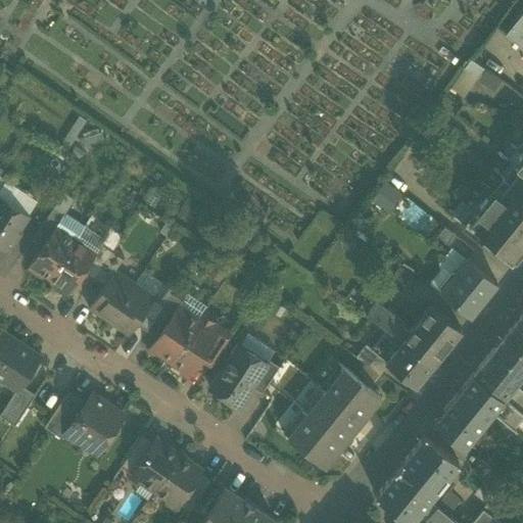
[(522,49),(522,10),(505,34),(522,49)]
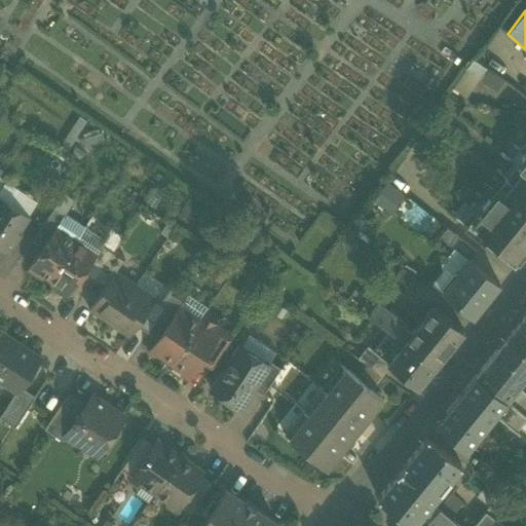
[(505,179),(525,194),(525,142),(511,161),(517,165),(505,179)]
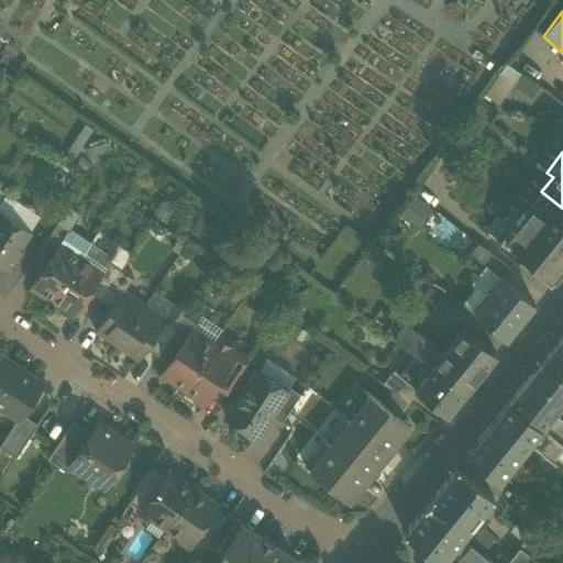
[(530,205),(525,200),(493,238),(547,283),(562,263),(562,208),(541,191),(530,205)]
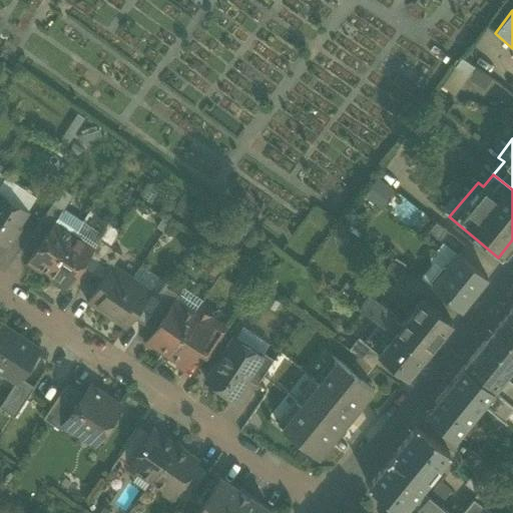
[(376,177),(369,190),(386,200),(393,187),(376,177)]
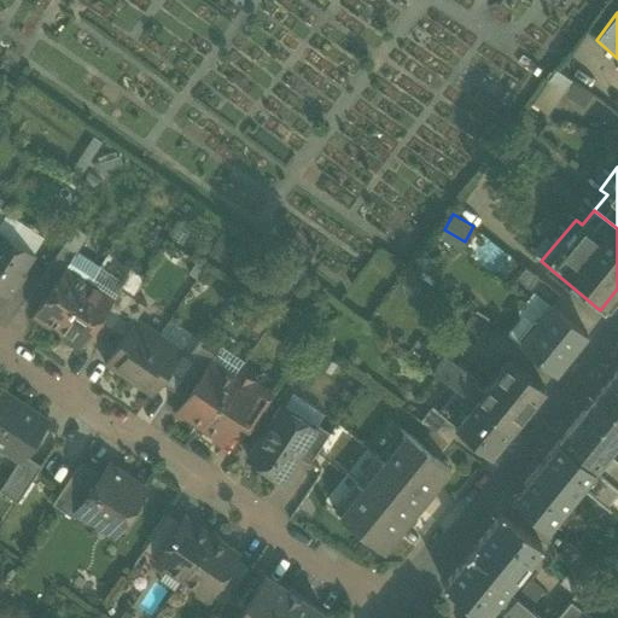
[(36,283),(48,291),(66,264),(66,266),(74,255),(73,255),(74,254),(85,237),(73,228),(36,283)]
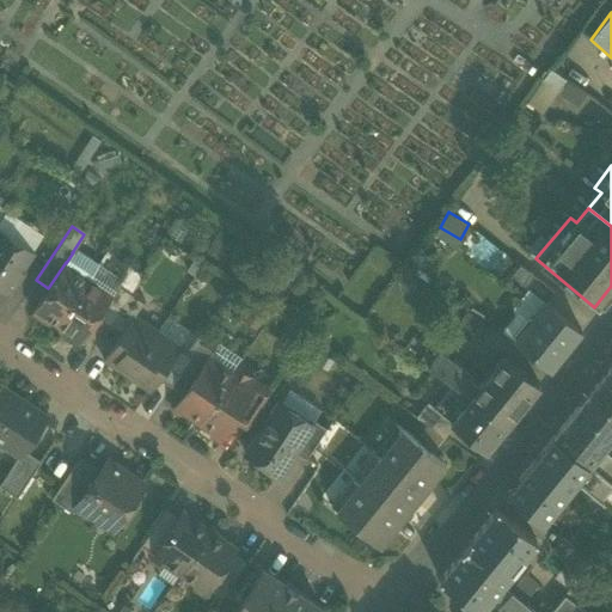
[(23,267),(31,254),(0,232),(0,288),(5,292),(10,286),(16,285),(23,273),(23,267)]
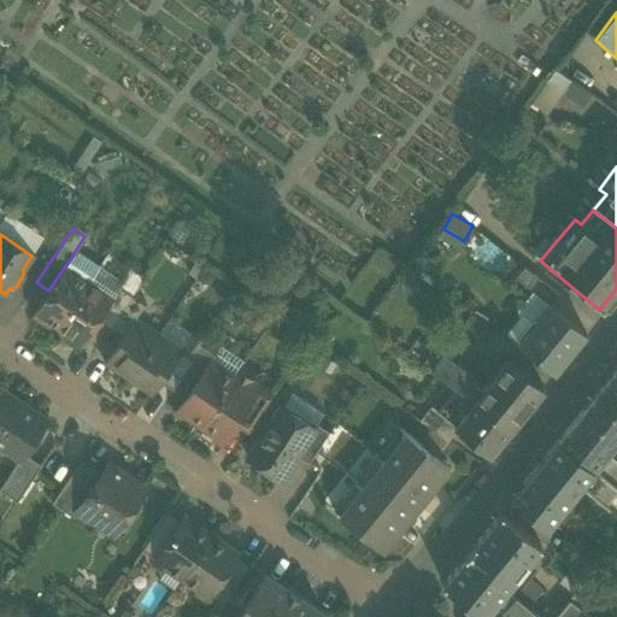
[(66,265),(66,264),(48,291),(31,315),(56,331),(99,266),(78,252),(74,253),(72,254),(74,254),(66,265)]
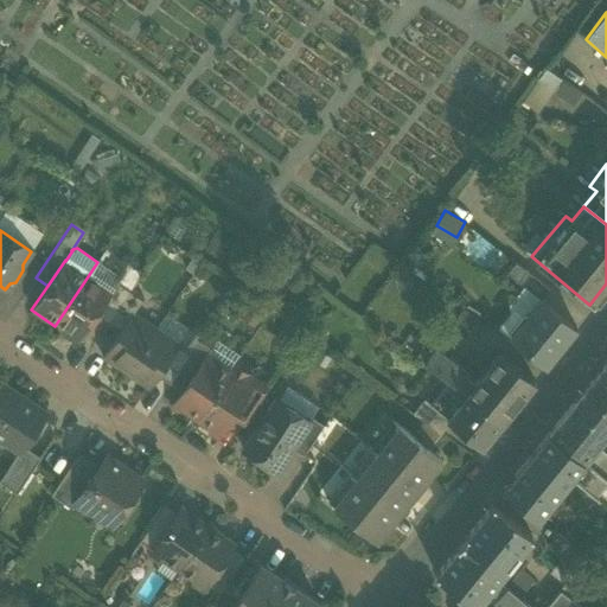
[(117,275),(97,262),(55,326),(78,342),(95,317),(112,292),(110,291),(117,281),(119,281),(117,275)]
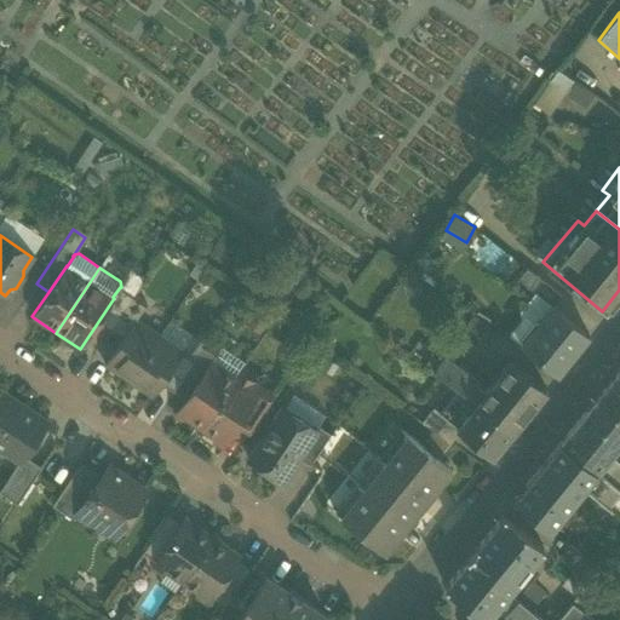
[(97,323),(109,332),(133,296),(120,287),(113,297),(114,298),(97,323)]
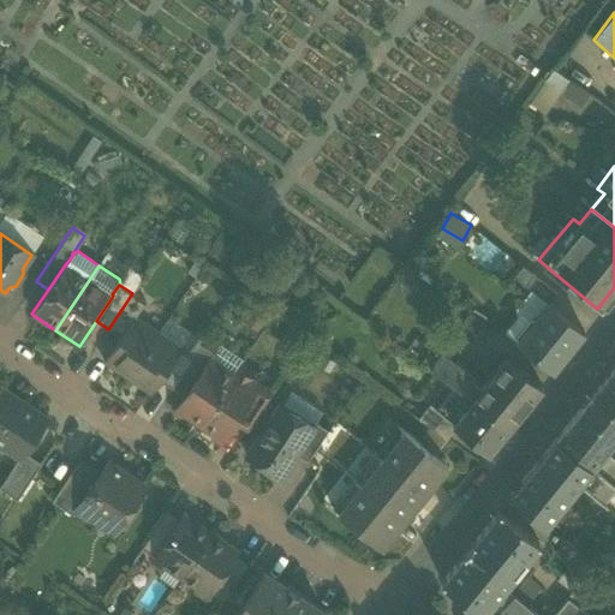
[(132,293),(108,329),(120,338),(131,321),(132,322),(145,302),(132,293)]
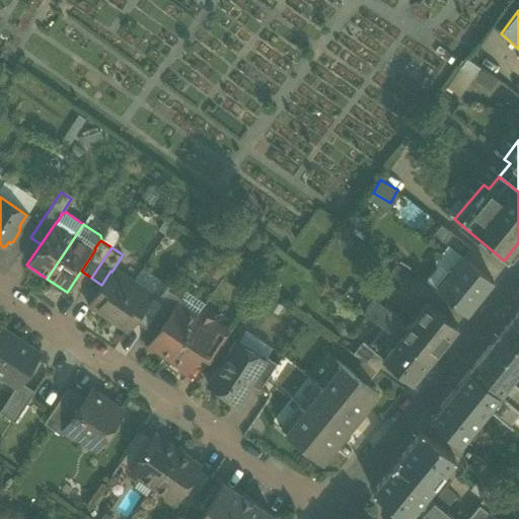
[(493,281),(462,256),(436,290),(465,313),(493,281)]
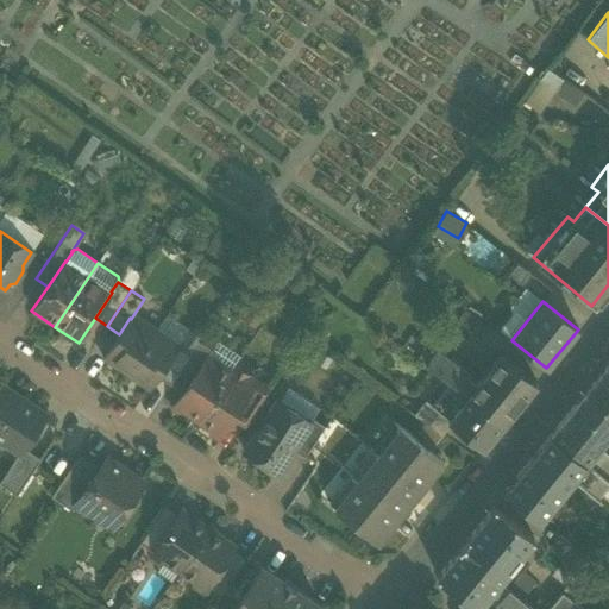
[(131,319),(130,318),(119,334),(102,358),(126,375),(155,331),(145,324),(139,325),(131,319)]
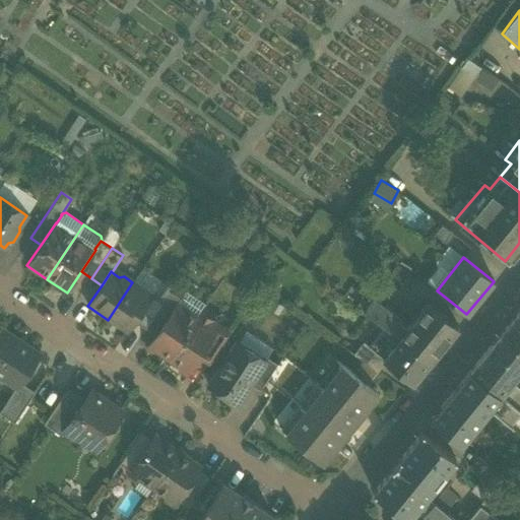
[(142,288),(132,282),(108,320),(127,333),(139,316),(150,299),(150,298),(143,294),(142,288)]
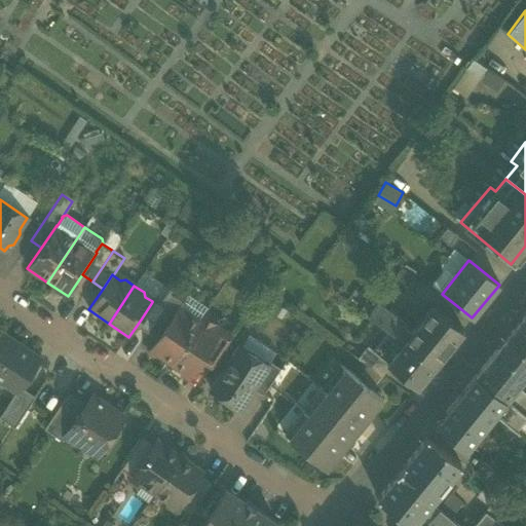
[(165,305),(151,326),(161,333),(178,307),(180,308),(183,302),(172,295),(165,305)]
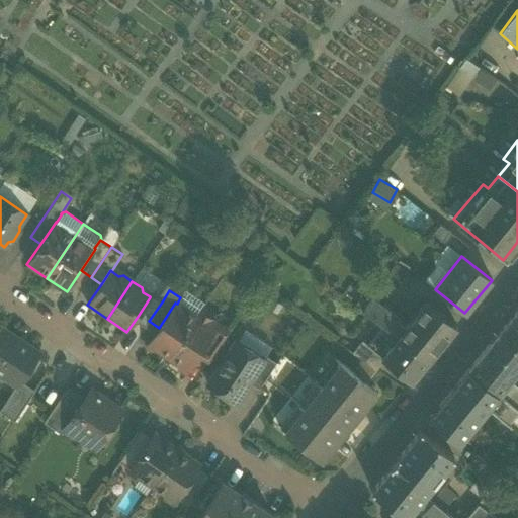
[(150,297),(139,315),(149,321),(163,300),(152,293),(150,296),(150,297)]
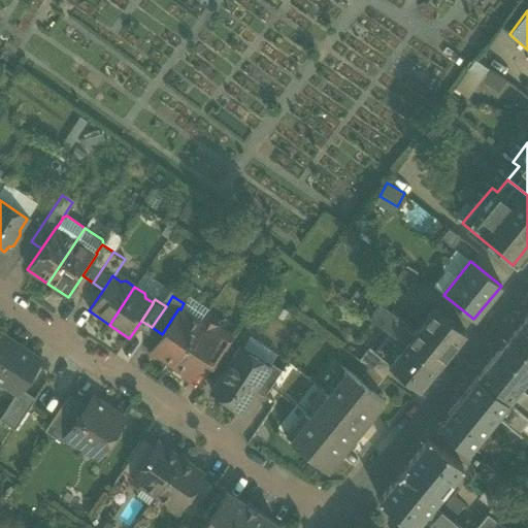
[(464,331),(434,306),(411,334),(404,328),(406,325),(377,303),(368,316),(391,332),(405,342),(435,367),(464,331)]
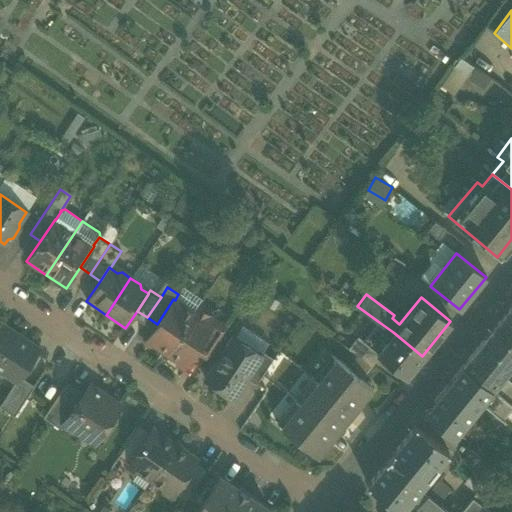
[(175,300),(173,299),(157,324),(145,342),(166,355),(194,312),(175,300)]
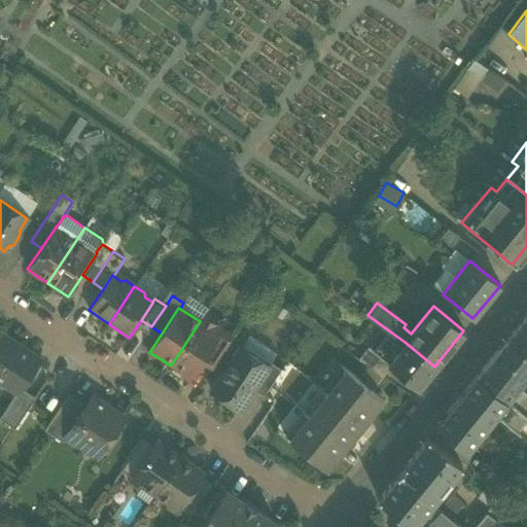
[(526,315),(506,341),(526,357),(526,315)]
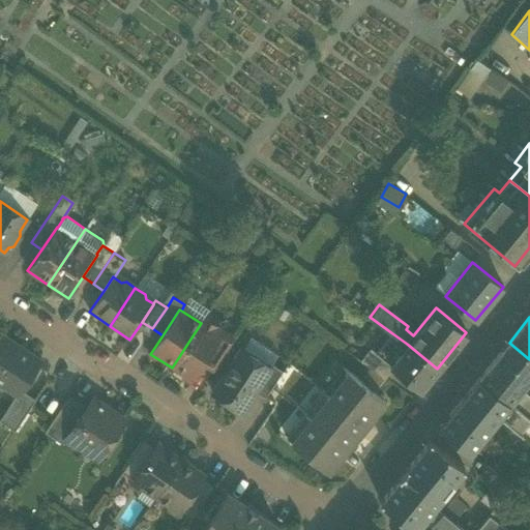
[(201,323),(172,367),(193,381),(206,359),(222,336),(214,332),(213,325),(203,319),(201,323)]
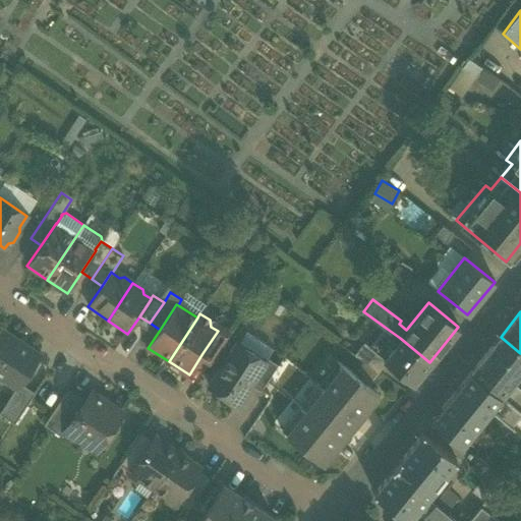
[(400,338),(386,328),(369,347),(413,383),(429,362),(400,338)]
